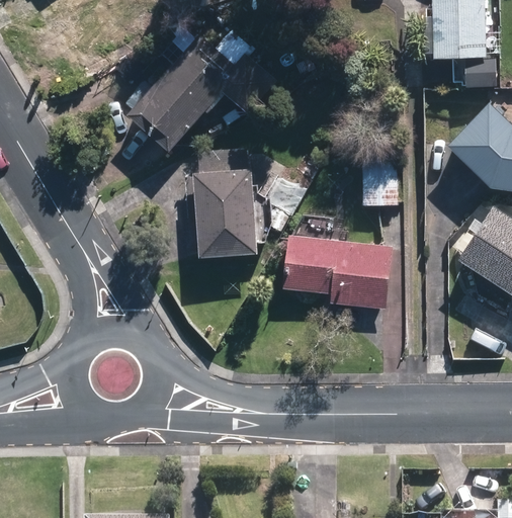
[(479,0),(432,0),(433,59),(480,58),(479,0)]
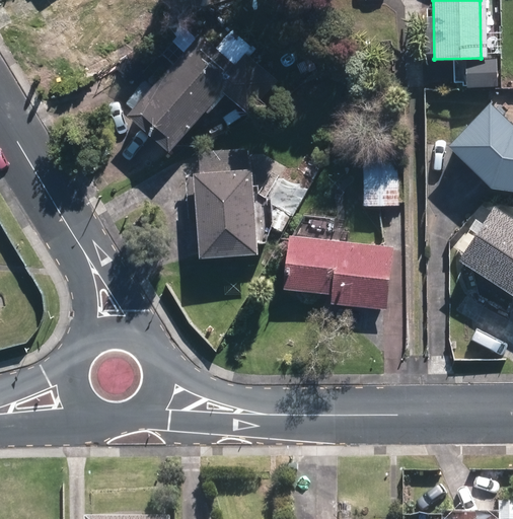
[(198,44),(131,118),(168,151),(223,90),(243,108),(268,82),(242,60),(231,73),(198,44)]
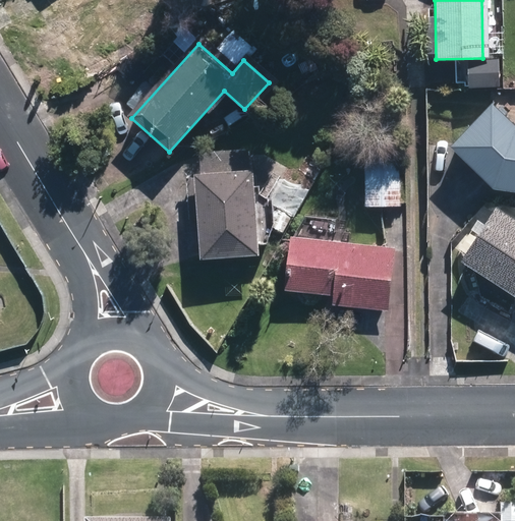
[(456,149),(495,186),(514,188),(514,135),(513,136),(490,113),(456,149)]
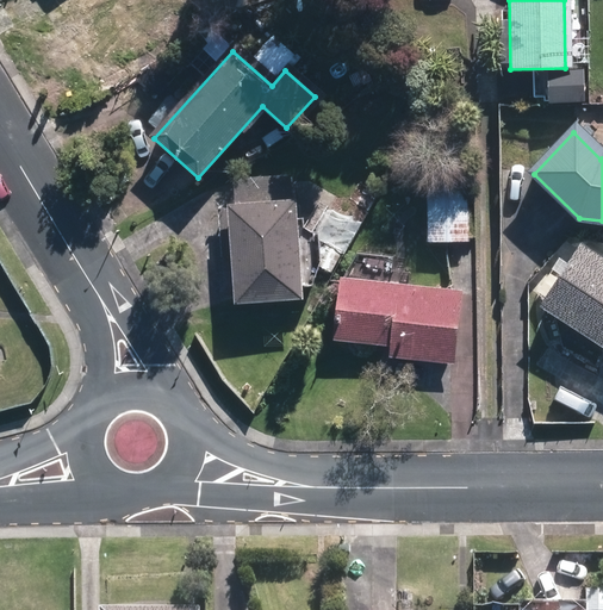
[(460,186),(426,186),(426,242),(461,242),(460,186)]
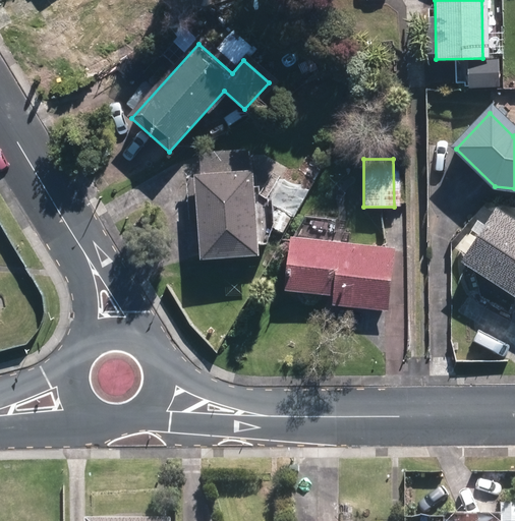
[(253,166),(203,170),(210,248),(261,243),(253,166)]
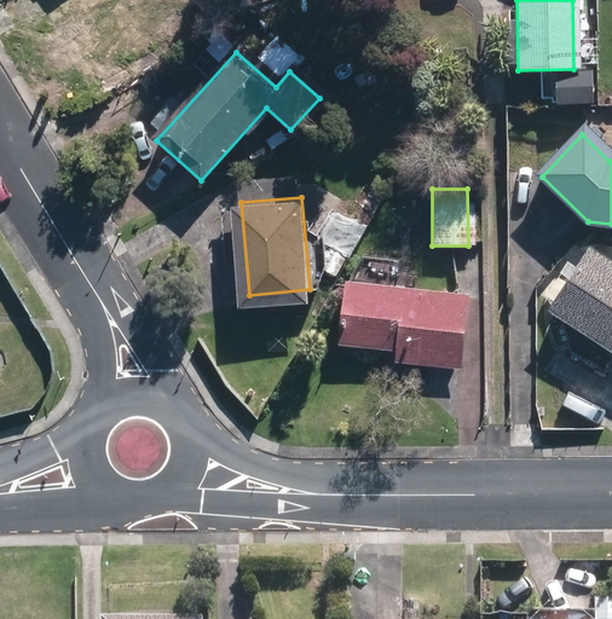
[(611,272),(587,258),(550,318),(611,354),(611,272)]
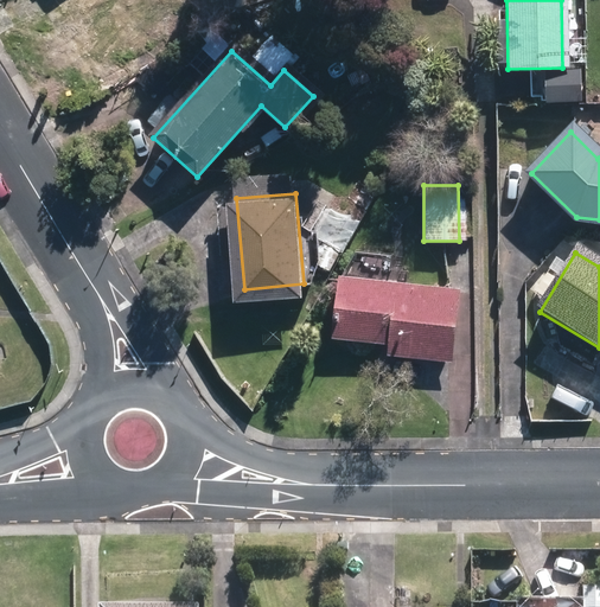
[(445,363),(452,295),(342,285),(336,339),(388,344),(387,357),(445,363)]
